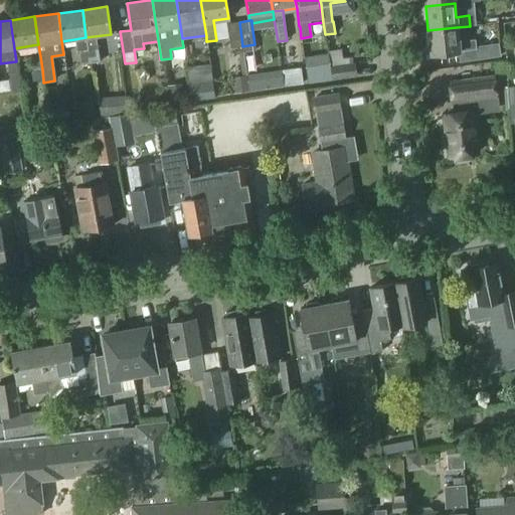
[(242,46),(239,22),(227,24),(230,48),(242,46)]
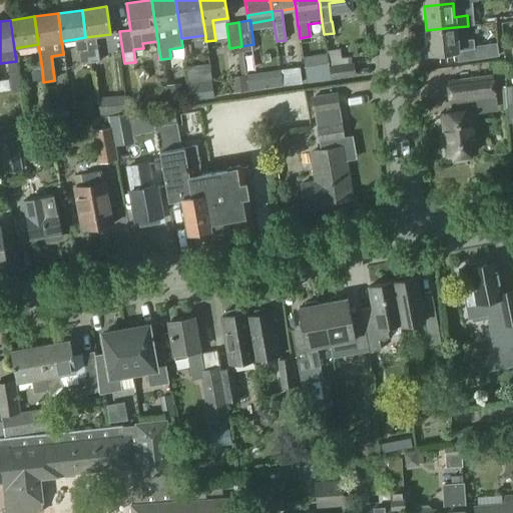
[(455,27),(426,30),(429,54),(457,51),(458,61),(497,56),(495,44),(472,47),(471,40),(456,41),(455,27)]
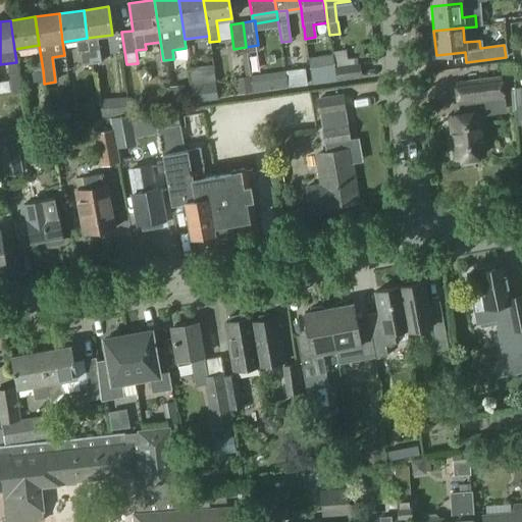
[(87,38),(75,40),(77,51),(80,51),(82,64),(99,62),(97,49),(89,49),(87,38)]
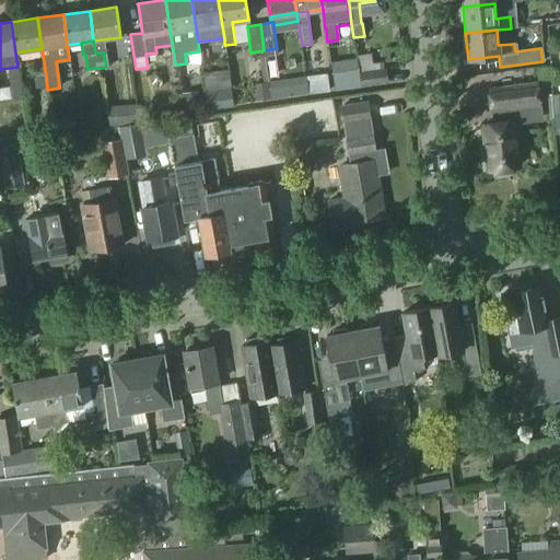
[(385,69),(382,69),(381,62),(372,63),(371,54),(358,56),(358,61),(357,62),(360,86),(387,82),(385,69)]
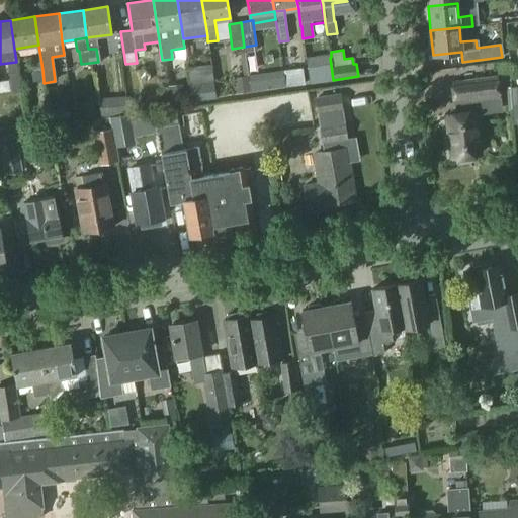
[(40,57),(30,58),(32,71),(42,70),(40,57)]
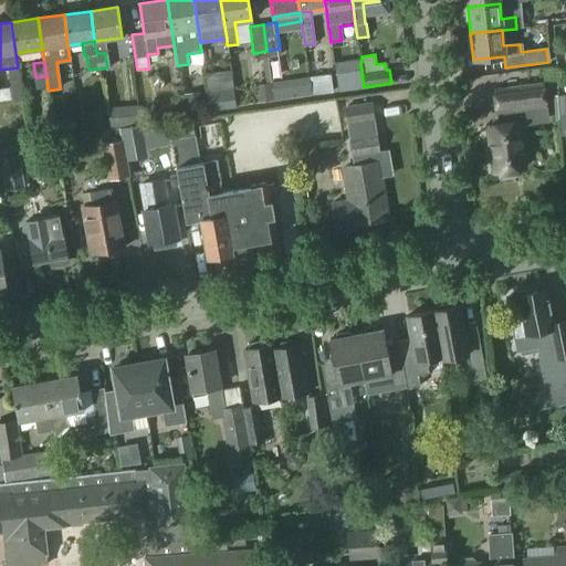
[(364,87),(360,63),(335,66),(338,91),(364,87)]
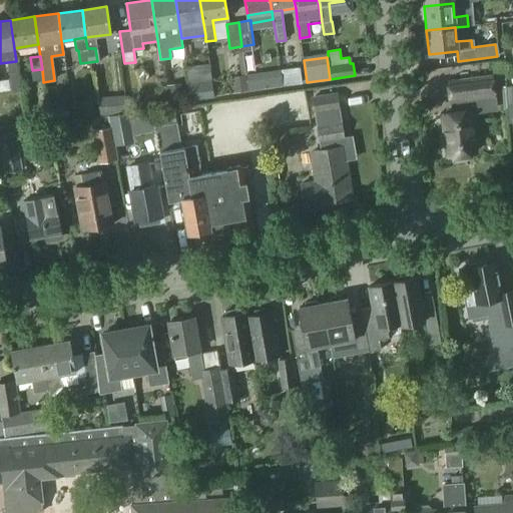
[(299,67),(281,70),(282,81),(283,86),(301,84),(301,78),(299,67)]
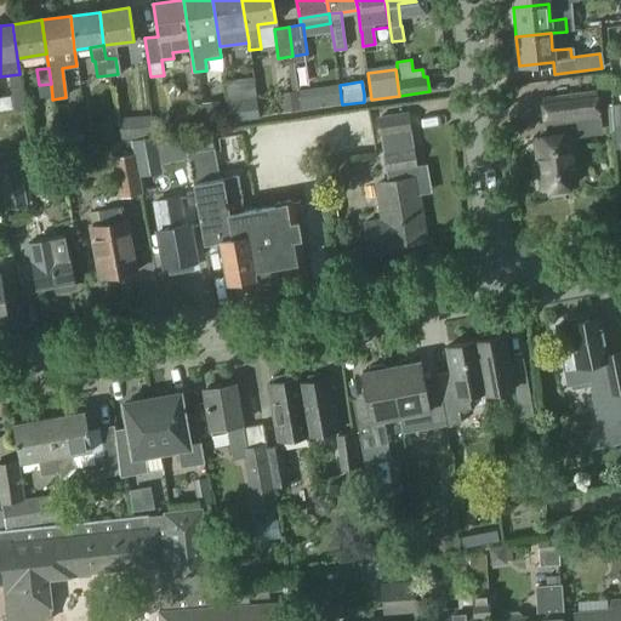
[(297,91),(278,93),(280,113),(301,110),(297,91)]
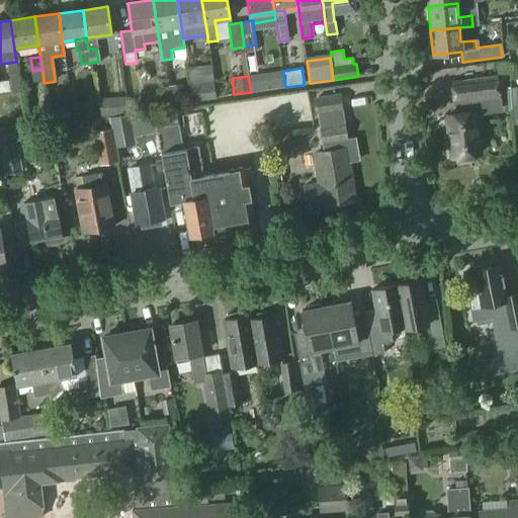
[(497,77),(450,83),(452,99),(499,93),(497,77)]
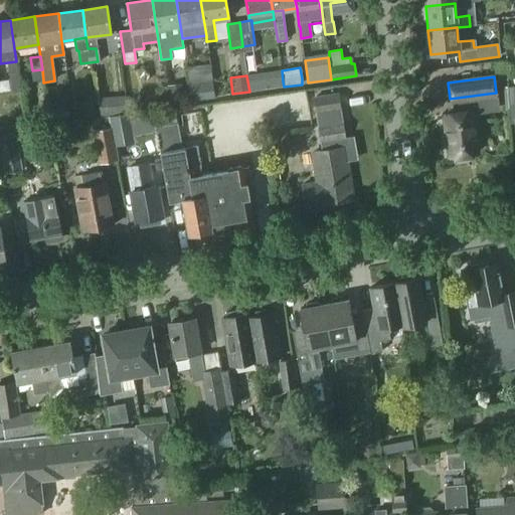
[(212,79),(188,82),(191,100),(215,97),(212,79)]
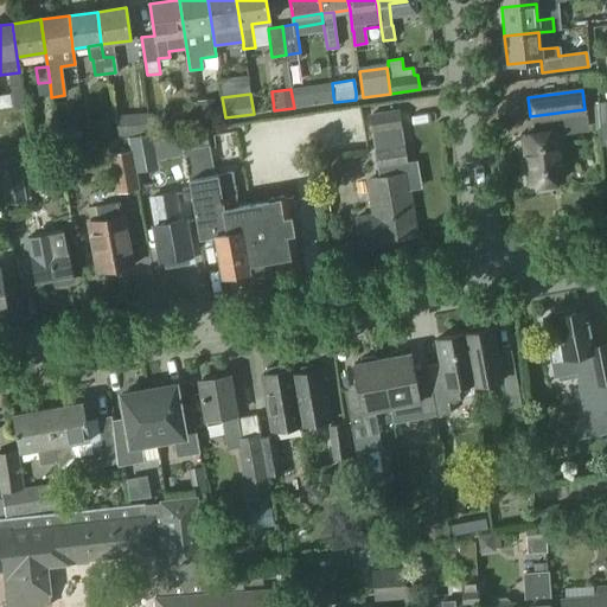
[(213,101),(195,103),(197,122),(216,120),(213,101)]
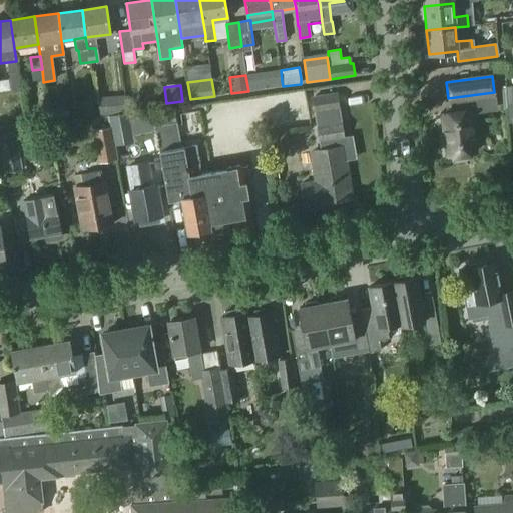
[(317,181),(301,184),(305,206),(320,203),(320,204),(351,199),(345,160),(347,160),(345,146),(344,146),(343,138),(344,138),(341,122),(340,123),(338,108),(339,108),(337,94),(313,98),(315,110),(322,150),(312,152),(317,181)]
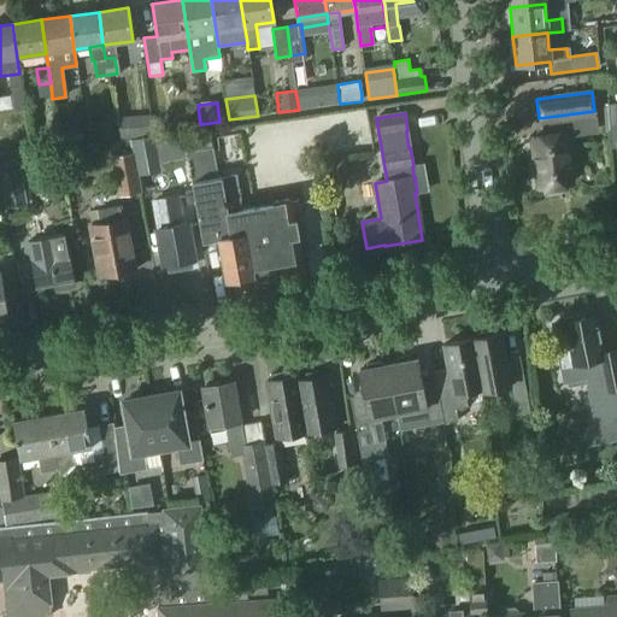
[(134,116),(117,118),(118,139),(135,137),(134,116)]
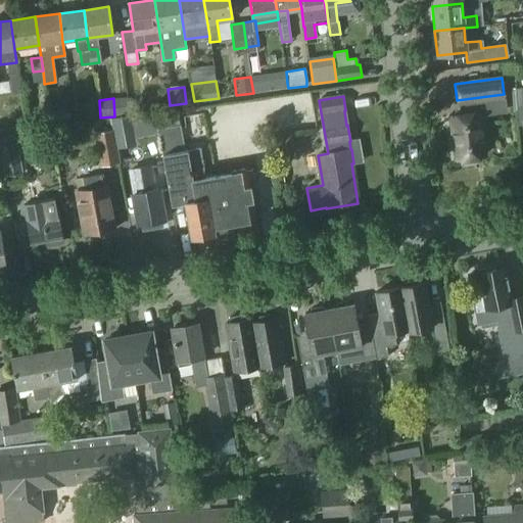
[(94,103),(80,105),(82,119),(96,116),(94,103)]
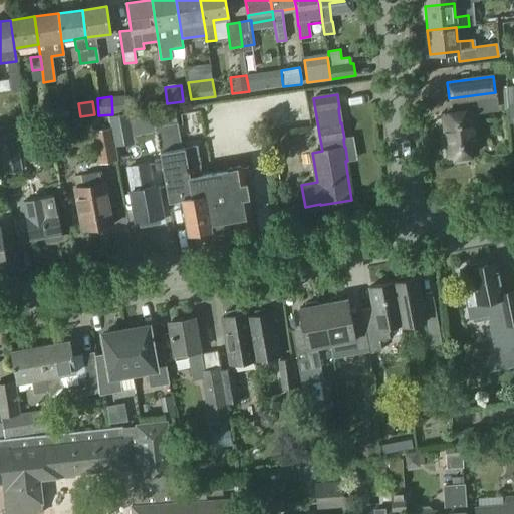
[(66,103),(54,105),(55,117),(68,115),(66,103)]
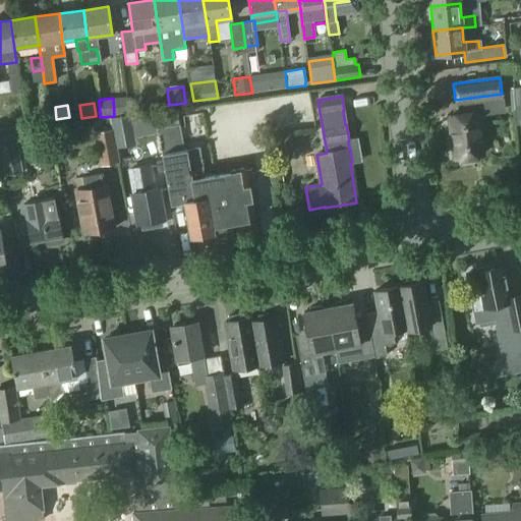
[(176,110),(156,114),(158,128),(179,124),(176,110)]
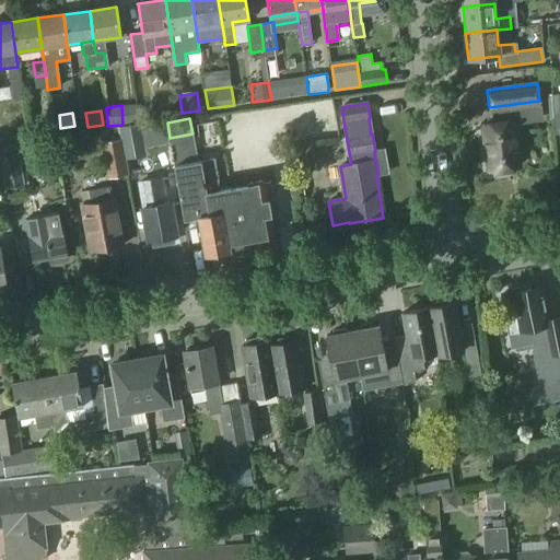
[(514,121),(482,126),(489,171),(517,166),(514,137),(516,137),(514,121)]
